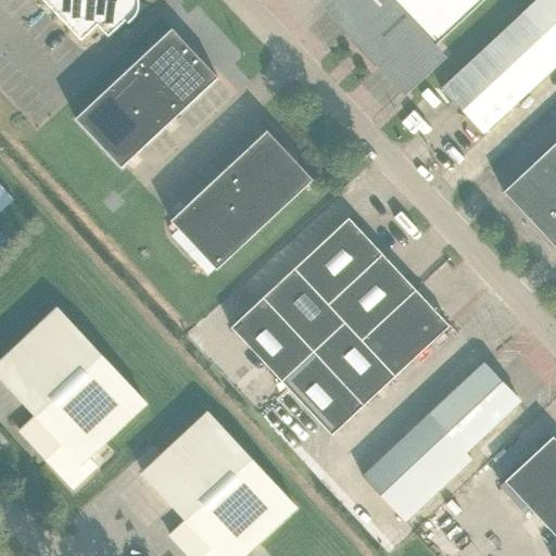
[(42,0),(81,41),(98,26),(109,38),(126,22),(128,25),(135,20),(136,17),(137,15),(138,12),(139,10),(139,8),(140,4),(139,2),(138,0),(42,0)]
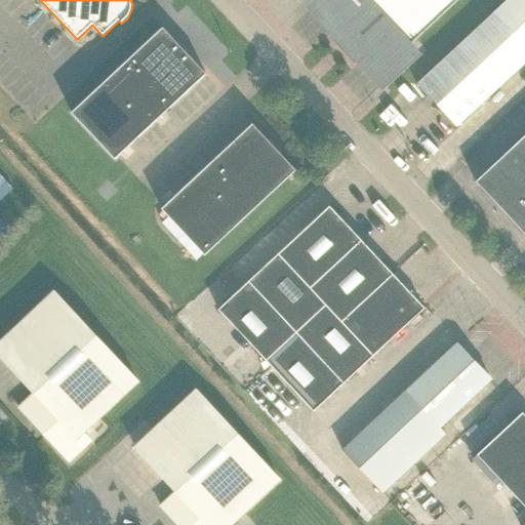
[(384,83),(414,54),(408,47),(457,0),(319,0),(312,7),(384,83)]
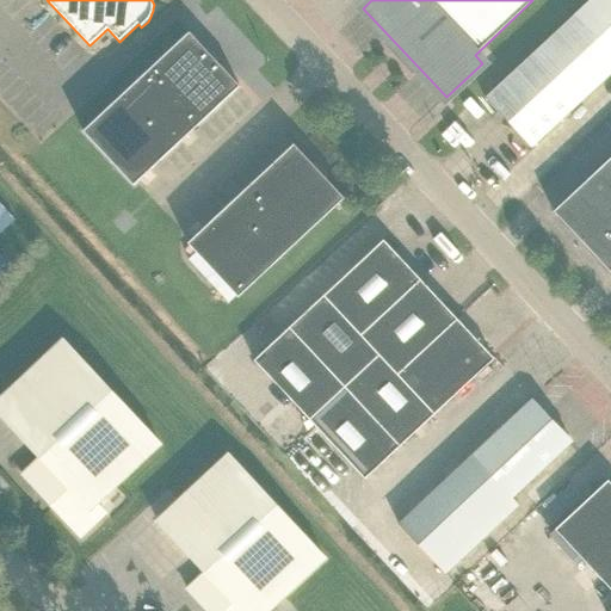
[(610,0),(591,0),(486,98),(531,148),(610,73),(610,0)]
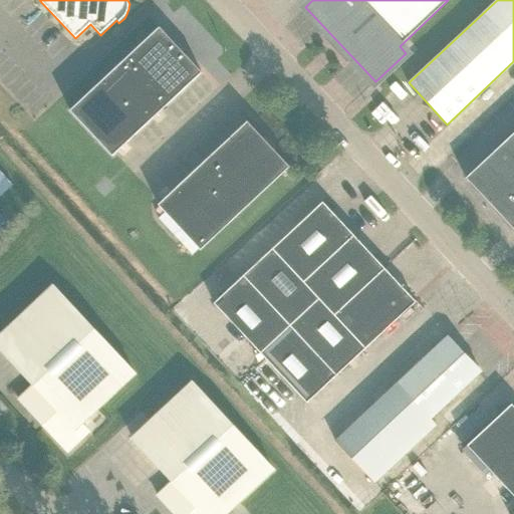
[(112,157),(202,72),(160,27),(70,110),(112,157)]
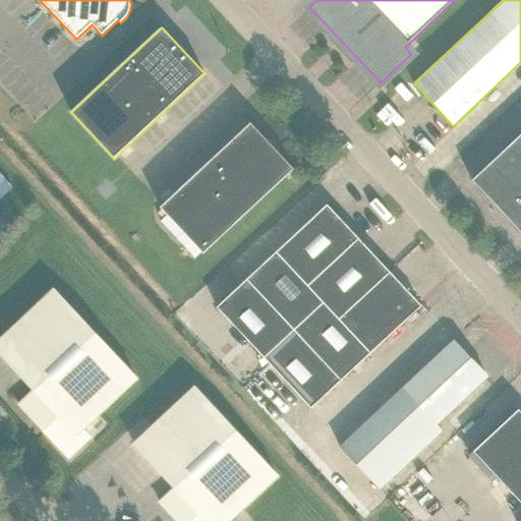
[(293,171),(294,170),(250,122),(249,123),(250,124),(161,208),(204,253),(293,170),(293,171)]
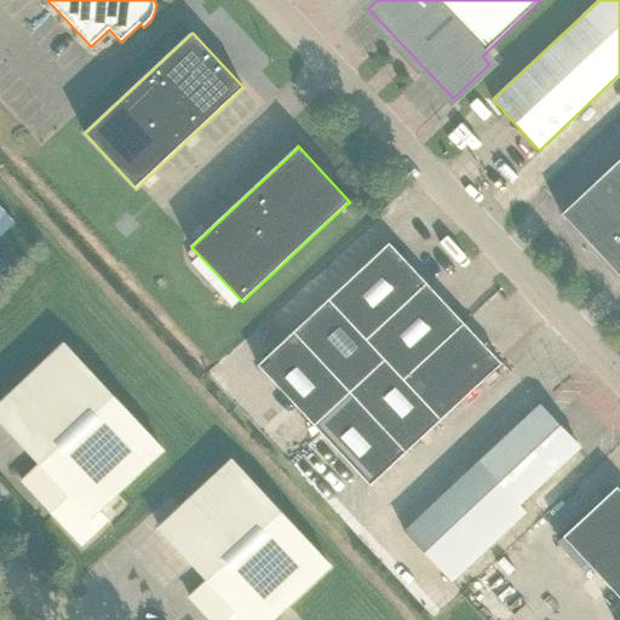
[(619,275),(619,160),(562,214),(619,276),(619,275)]
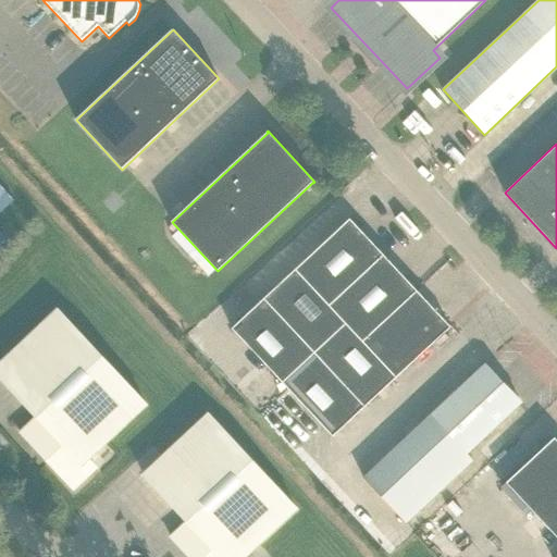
[(450,327),(350,219),(233,329),(333,437),(450,327)]
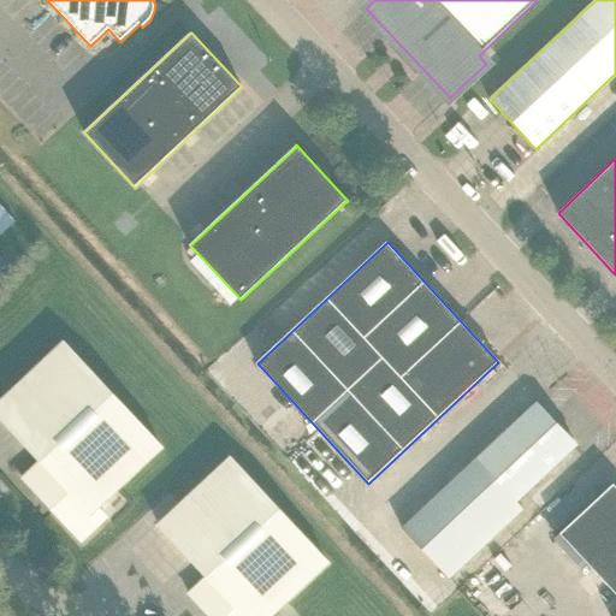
[(82,542),(107,517),(99,508),(163,449),(63,342),(0,401),(0,416),(41,461),(23,478),(82,542)]
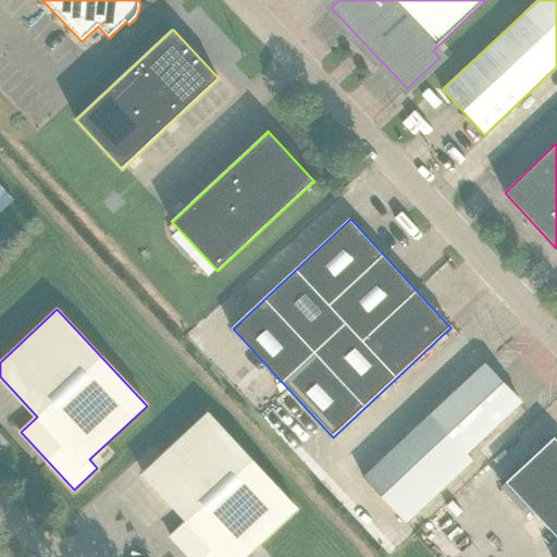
[(406,523),(473,460),(468,454),(522,403),(485,363),(363,478),(406,523)]
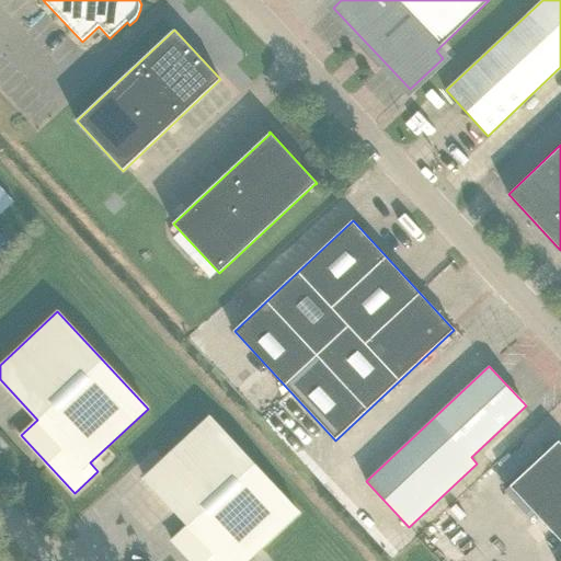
[(191,560),(248,560),(299,513),(209,416),(144,477),(189,525),(172,540),(191,560)]
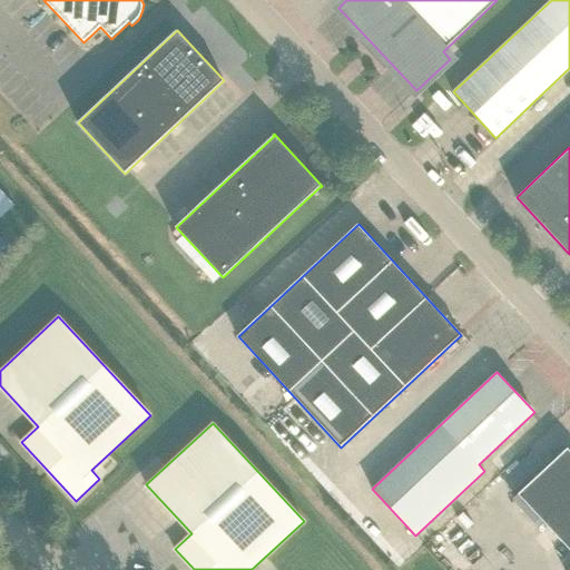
[(569,569),(569,450),(568,449),(519,494),(569,549),(569,568),(567,569),(569,569)]
